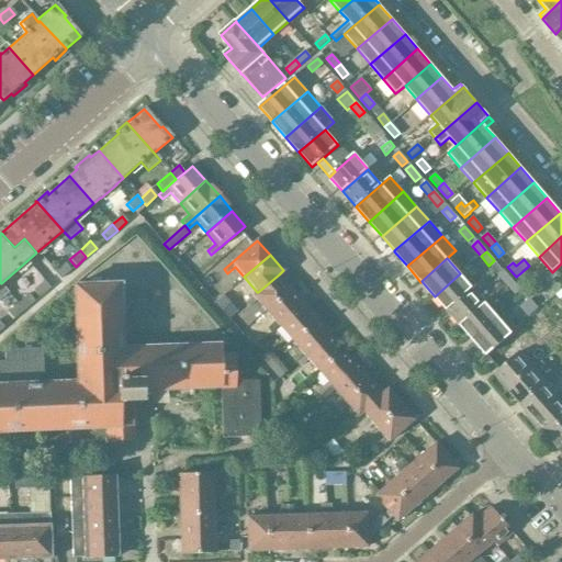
[(65,263),(54,273),(60,280),(70,270),(65,263)]
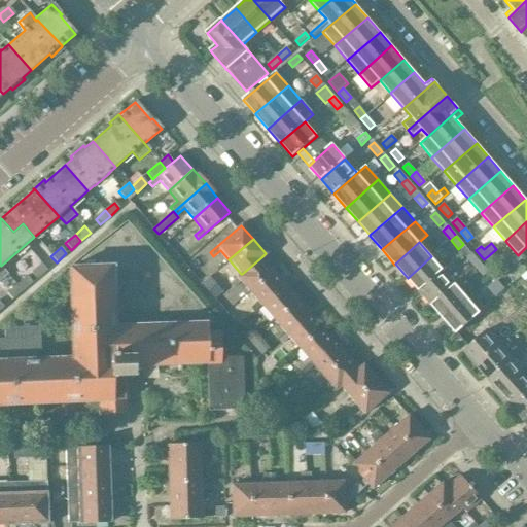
[(472,254),(471,254),(467,258),(475,268),(480,264),(472,254)]
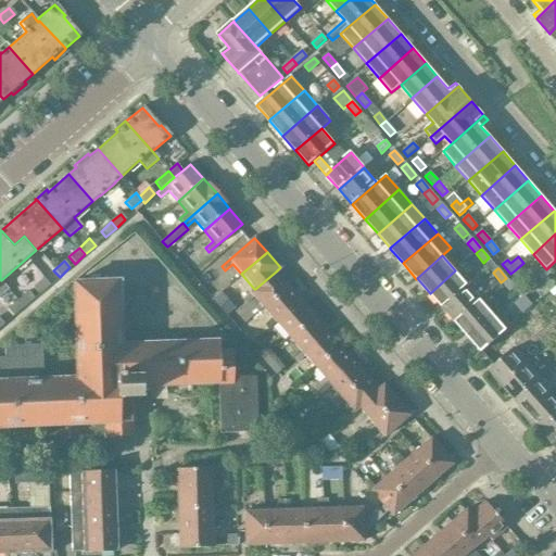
[(525,279),(516,269),(510,274),(519,283),(525,279)]
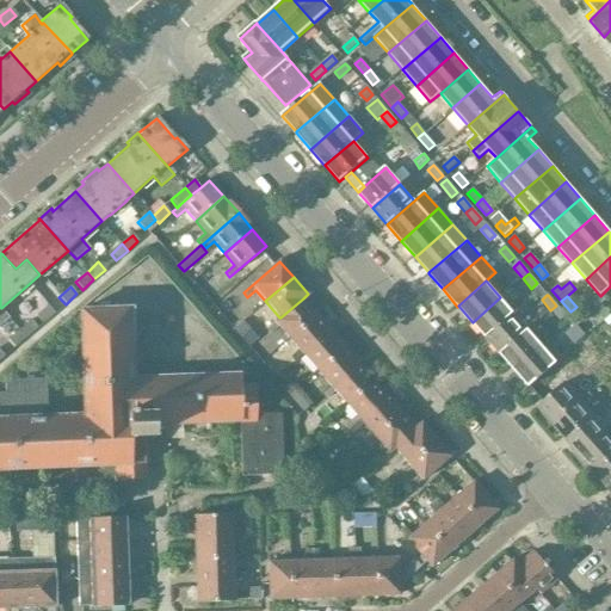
[(500,297),(473,322),(486,338),(514,314),(500,297)]
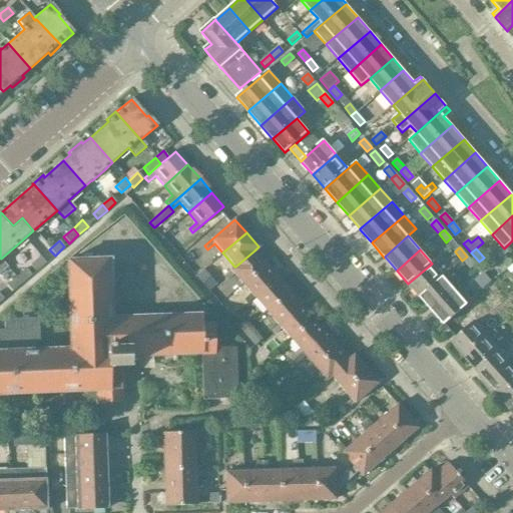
[(235,267),(234,267),(223,277),(226,281),(233,275),(243,286),(267,265),(254,250),(235,267)]
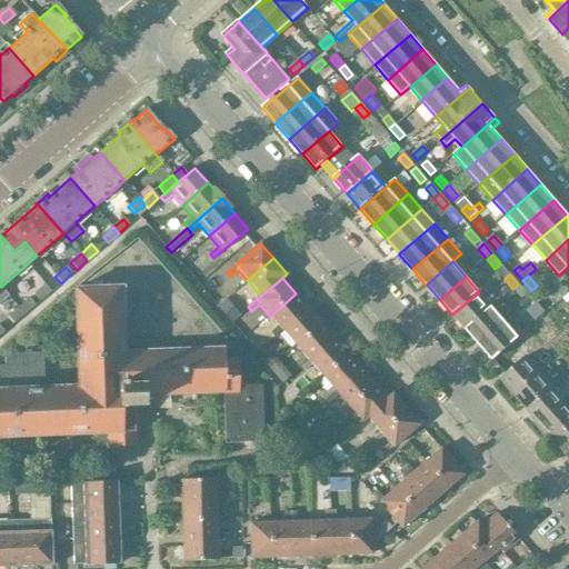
[(560,283),(555,289),(563,299),(568,293),(560,283)]
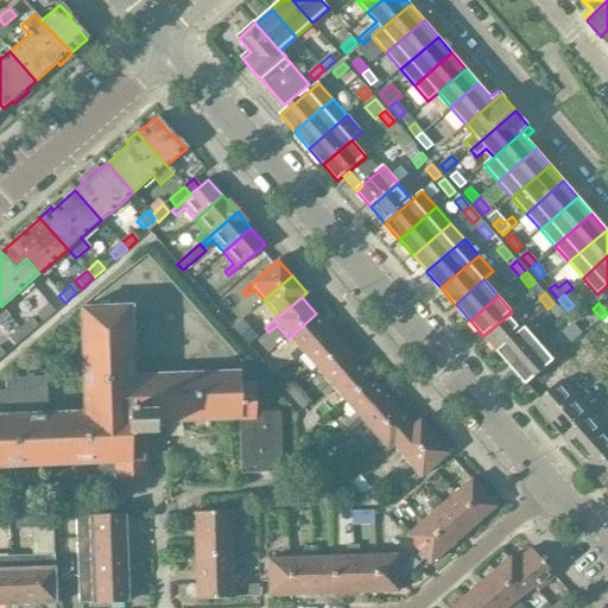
[(37,314),(44,321),(55,311),(48,304),(37,314)]
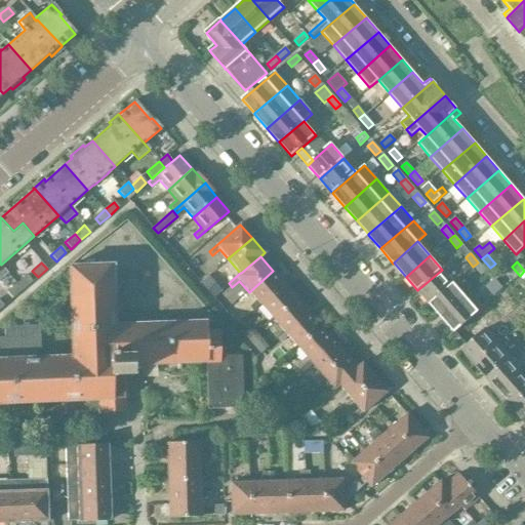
[(486,272),(478,263),(473,267),(481,276),(486,272)]
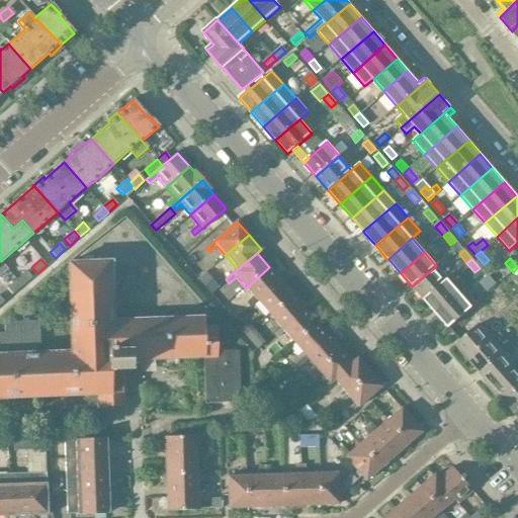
[(130,360),(202,357),(204,404),(239,403),(238,351),(217,352),(216,328),(203,328),(203,318),(112,321),(110,262),(68,263),(71,352),(35,354),(35,346),(39,346),(38,321),(3,323),(4,333),(0,333),(0,398),(97,395),(97,408),(123,407),(122,370),(131,370),(130,360)]
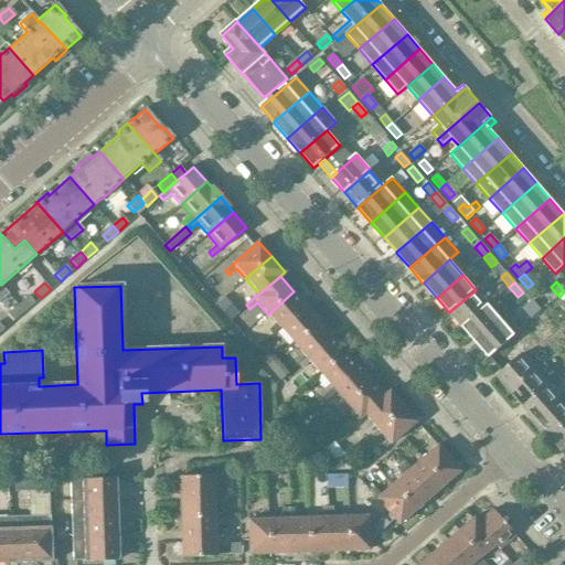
[(541,287),(532,294),(536,298),(544,291),(541,287)]
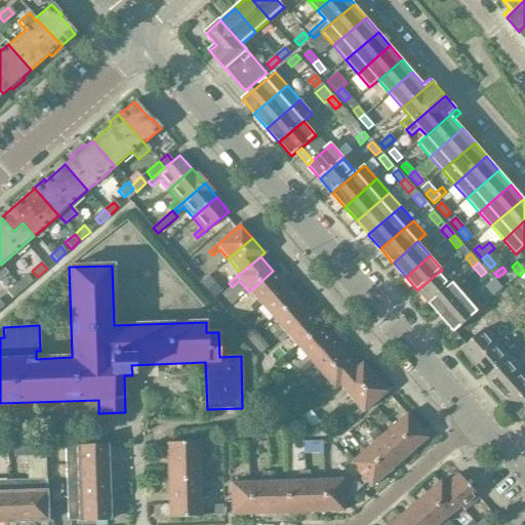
[(520,276),(512,267),(507,271),(515,280),(520,276)]
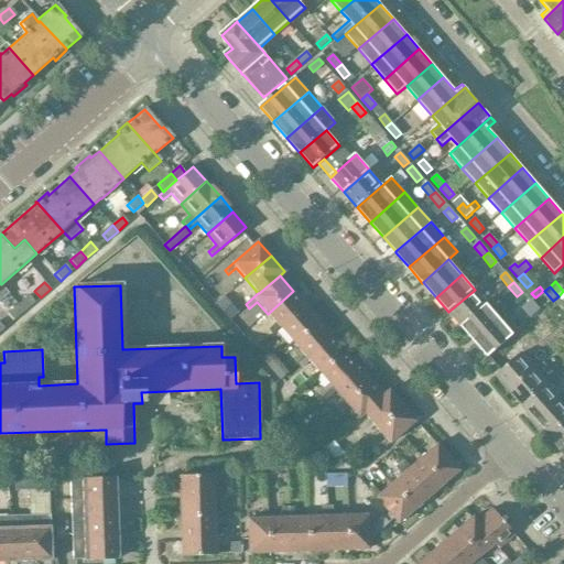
[(475,290),(448,312),(462,327),(487,304),(475,290)]
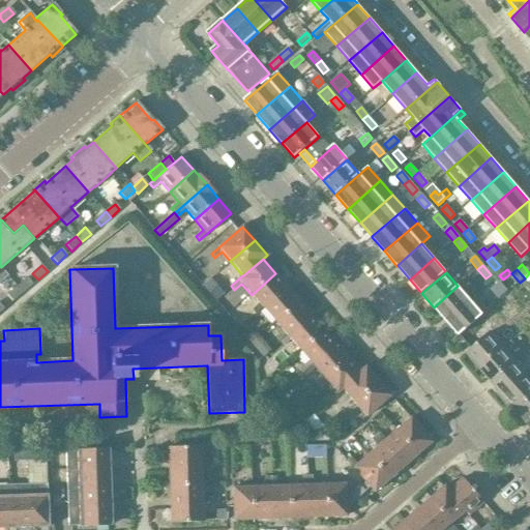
[(275,273),(252,295),(259,304),(252,311),(255,314),(262,307),(264,310),(288,288),(275,273)]
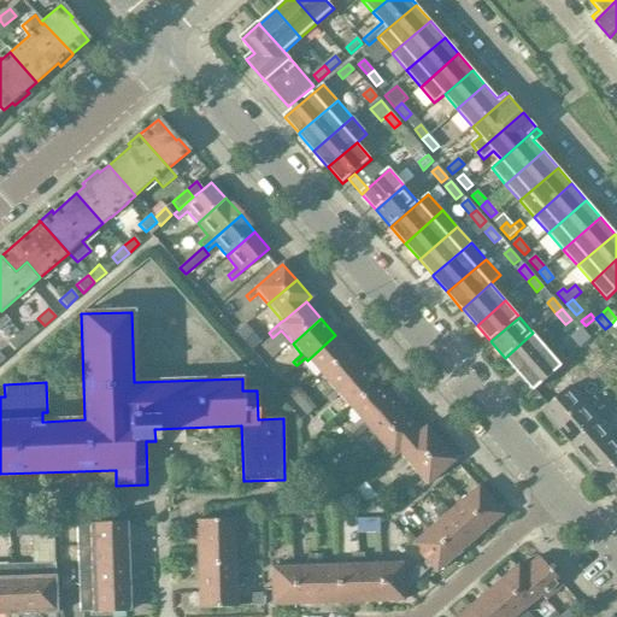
[(31,323),(19,334),(27,341),(37,331),(31,323)]
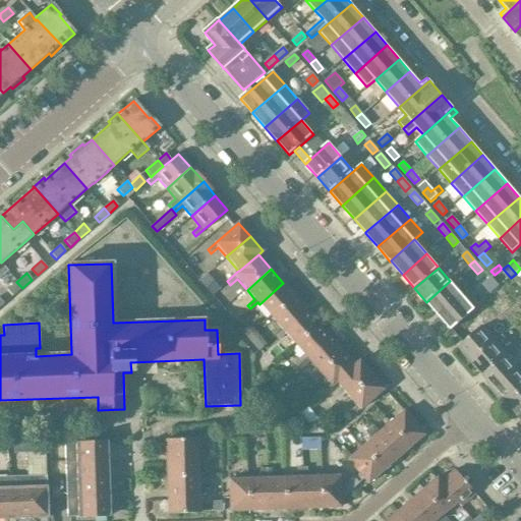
[(207,276),(199,282),(211,294),(218,289),(207,276)]
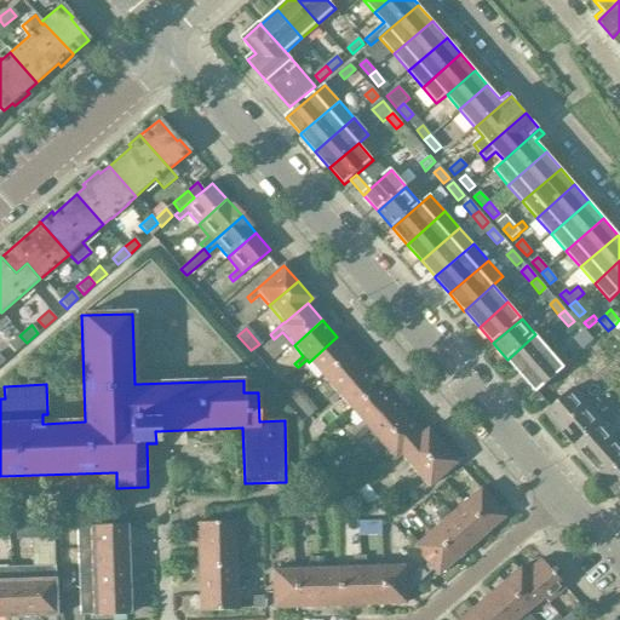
[(535,334),(507,360),(522,375),(550,351),(535,334)]
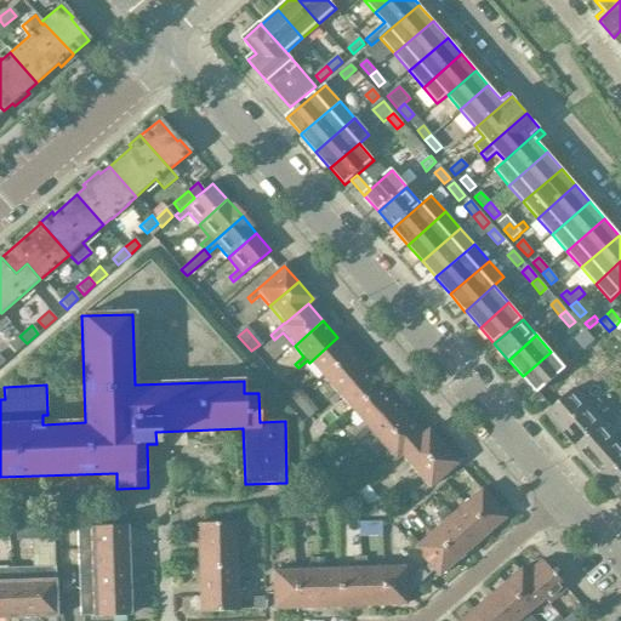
[(15,354),(27,343),(20,336),(7,346),(15,354)]
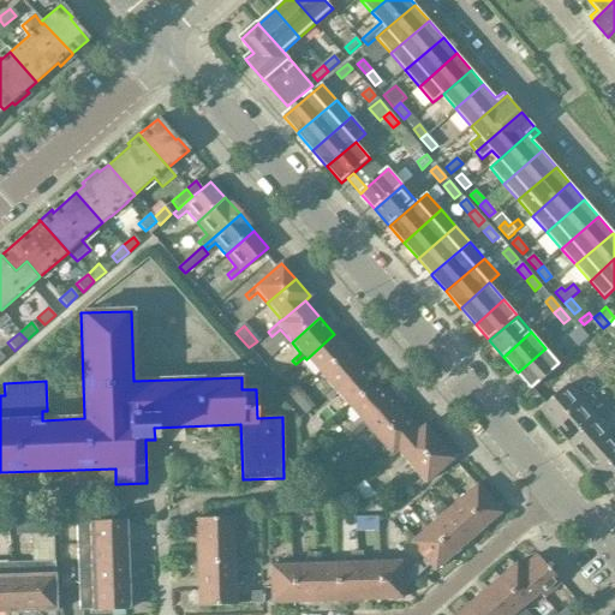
[(334,334),(306,359),(320,375),(347,350),(334,334)]
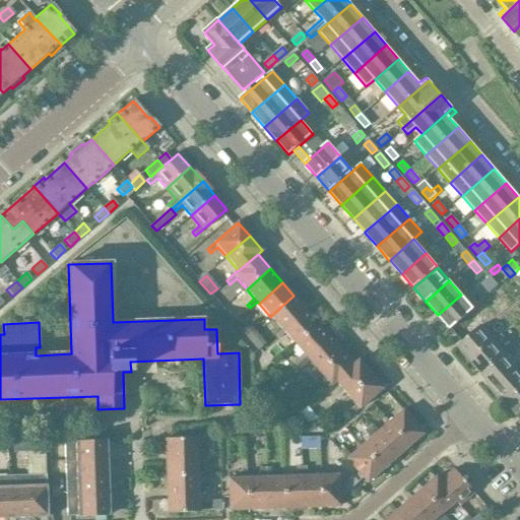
[(461,295),(438,315),(450,329),(473,309),(461,295)]
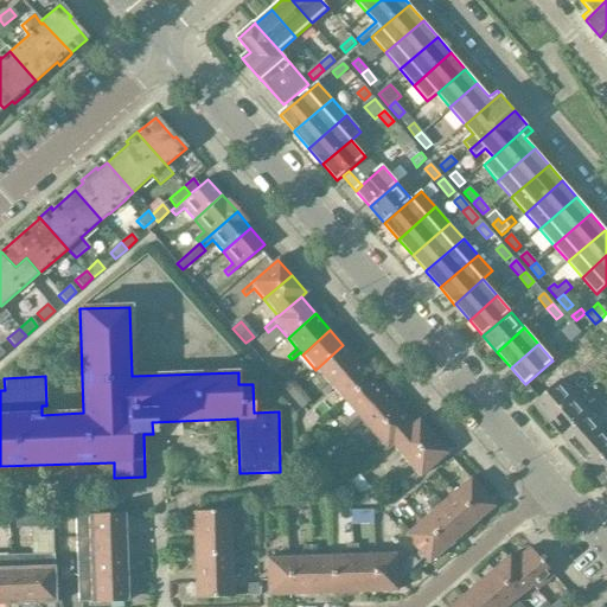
[(343,345),(315,370),(328,385),(357,362),(343,345)]
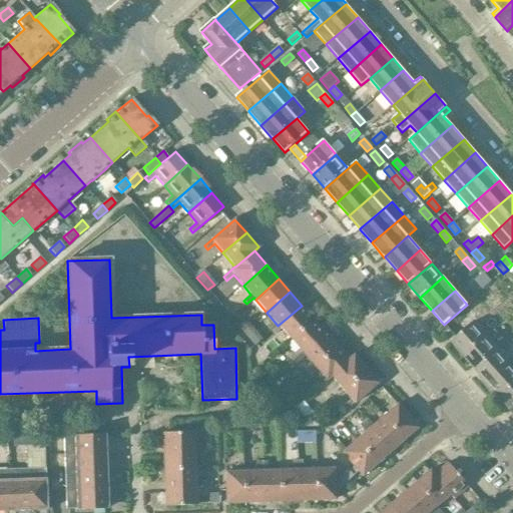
[(302,306),(278,326),(271,332),(275,335),(281,329),(291,340),(314,319),(302,306)]
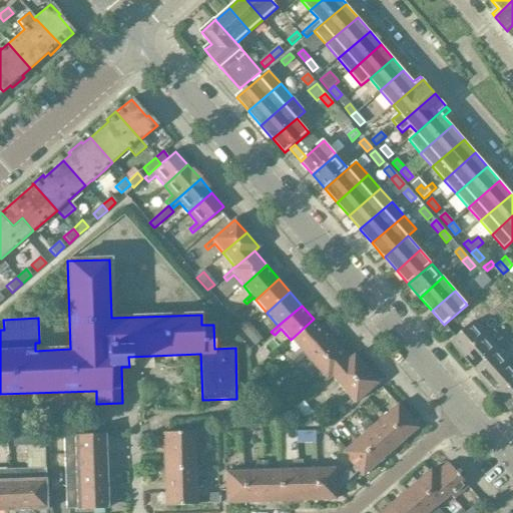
[(463,356),(480,341),(493,330),(481,316),(451,342),(463,356)]
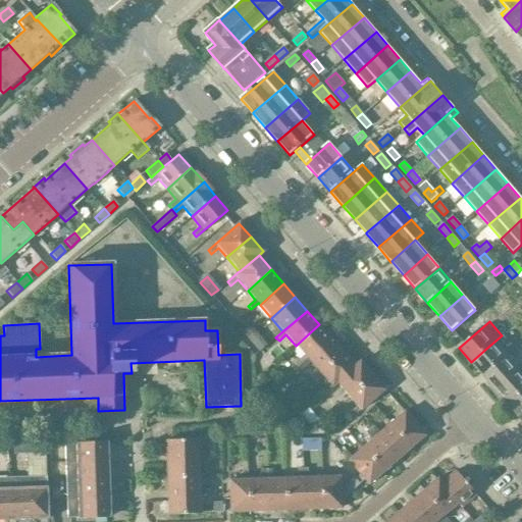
[(319,324),(296,346),(303,354),(294,362),(298,367),(307,359),(308,360),(331,338),(319,324)]
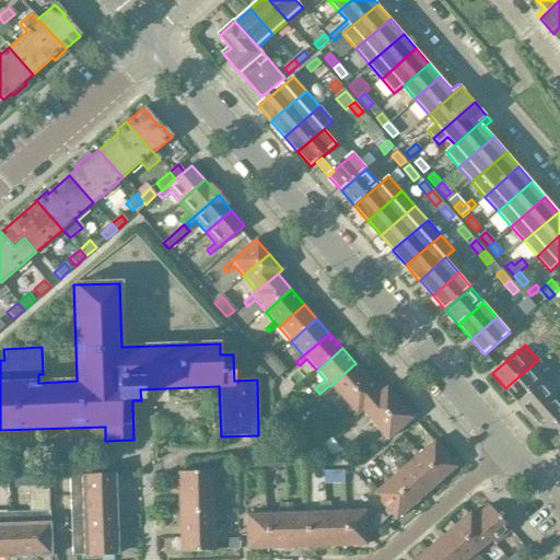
[(267,350),(260,356),(266,363),(272,357),(267,350)]
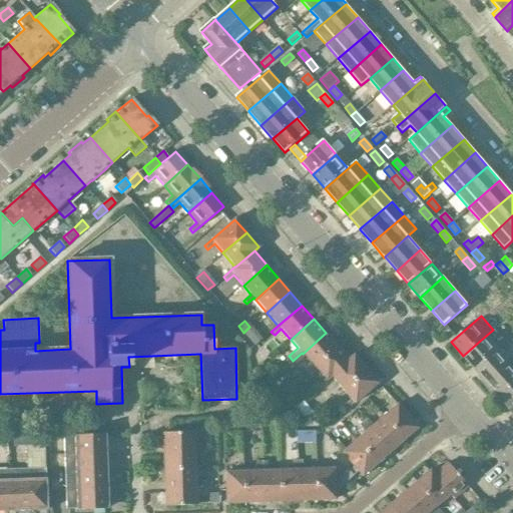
[(249,327),(243,333),(254,345),(262,340),(249,327)]
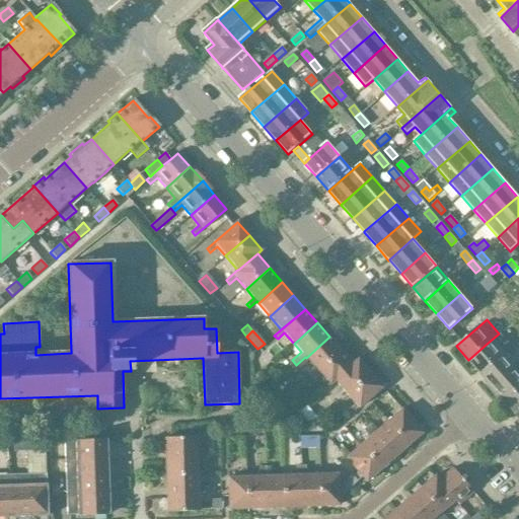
[(499,334),(486,345),(468,360),(479,373),(504,353),(496,343),(502,338),(499,334)]
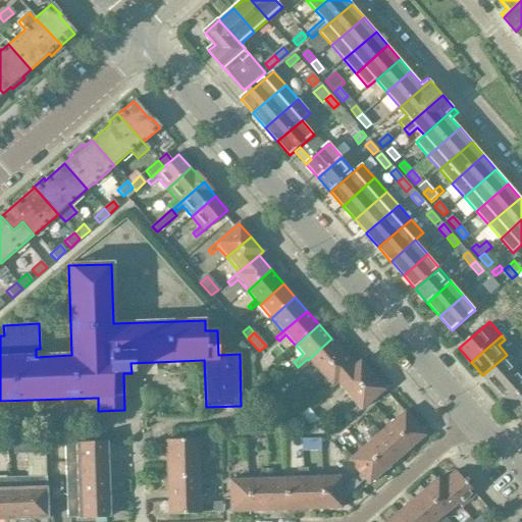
[(331,338),(308,360),(319,373),(344,353),(331,338)]
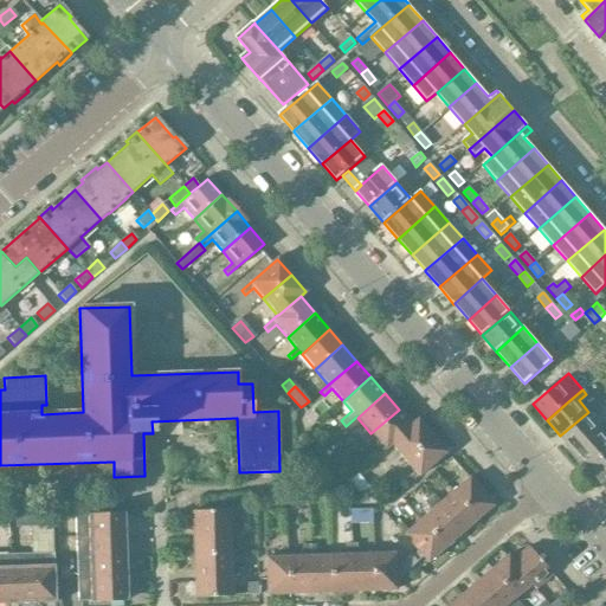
[(399,410),(371,433),(362,440),(366,444),(374,437),(385,449),(389,444),(412,425),(412,424),(399,410)]
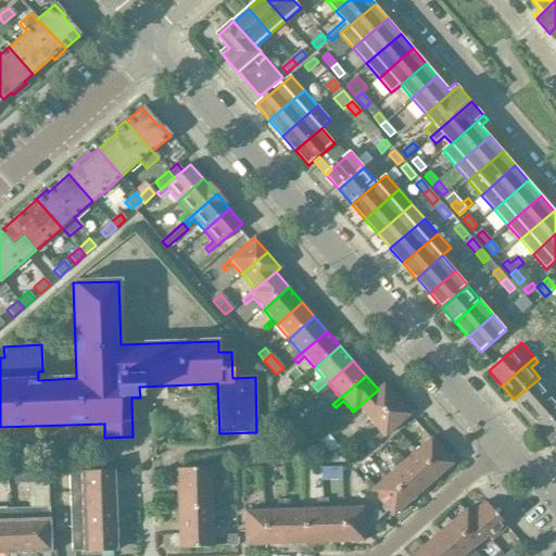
[(550,389),(540,378),(514,400),(540,430),(555,416),(555,386),(555,384),(550,389)]
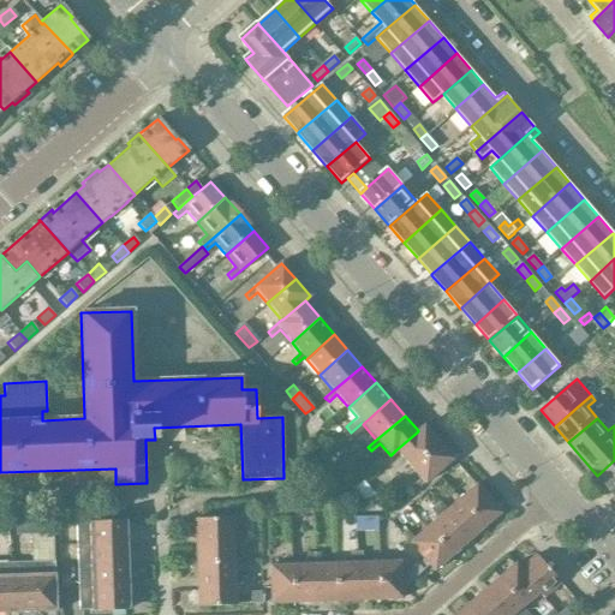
[(418,431),(395,451),(410,467),(437,442),(423,425),(418,430),(418,431)]
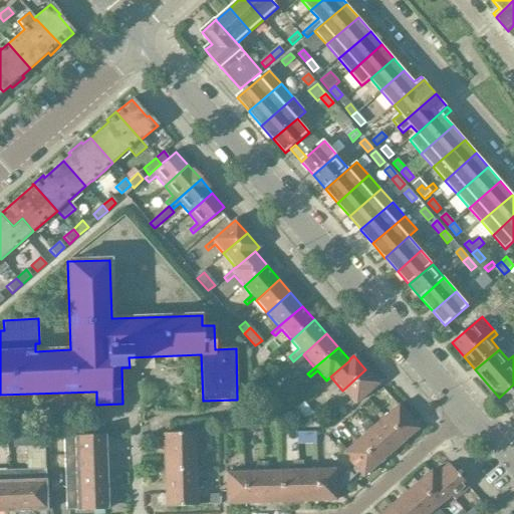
[(365,369),(342,391),(351,401),(344,407),(347,411),(377,383),(365,369)]
